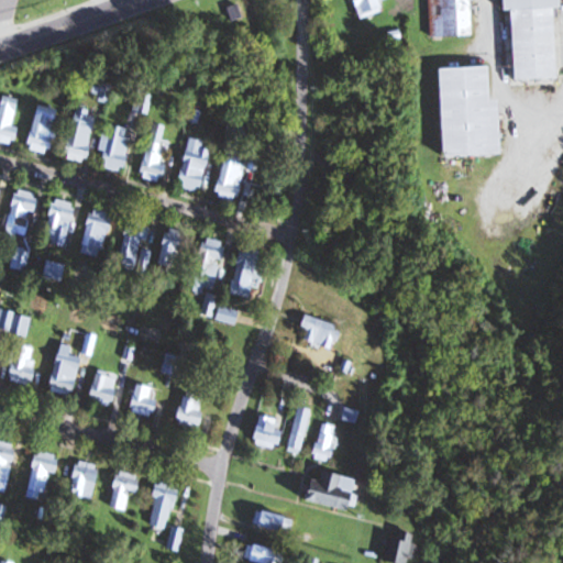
[(355,0),(361,18),(384,11),(381,0),(355,0)]
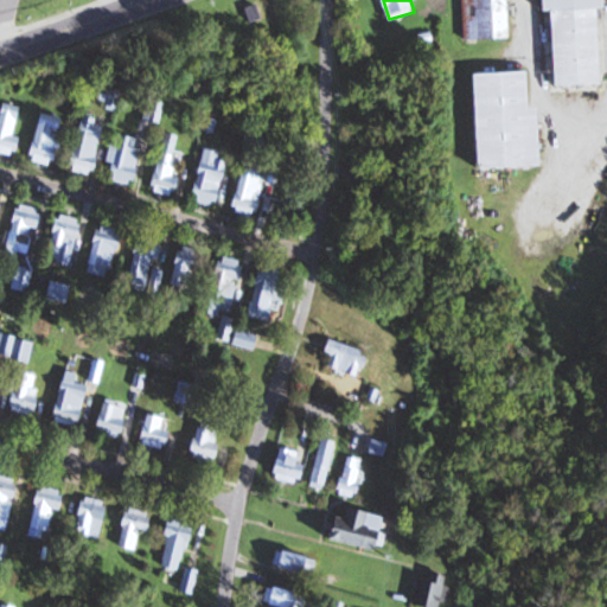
[(511,39),(509,0),(464,0),(465,40),(511,39)]
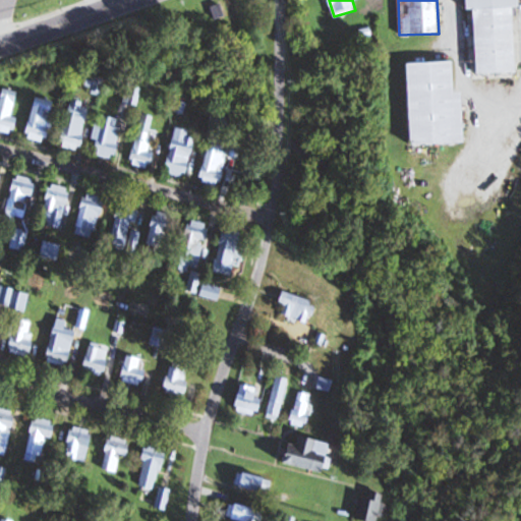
[(520,0),(467,0),(467,9),(474,9),(475,74),(518,73),(517,6),(520,6),(520,0)]
